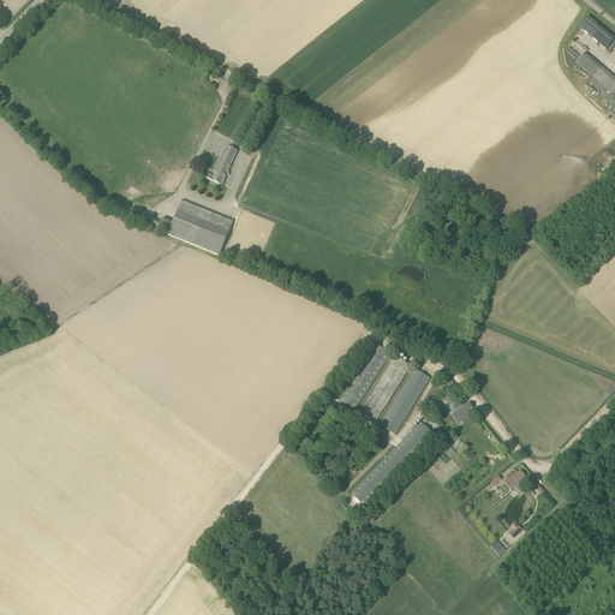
[(614,40),(587,17),(579,28),(607,51),(614,40)]
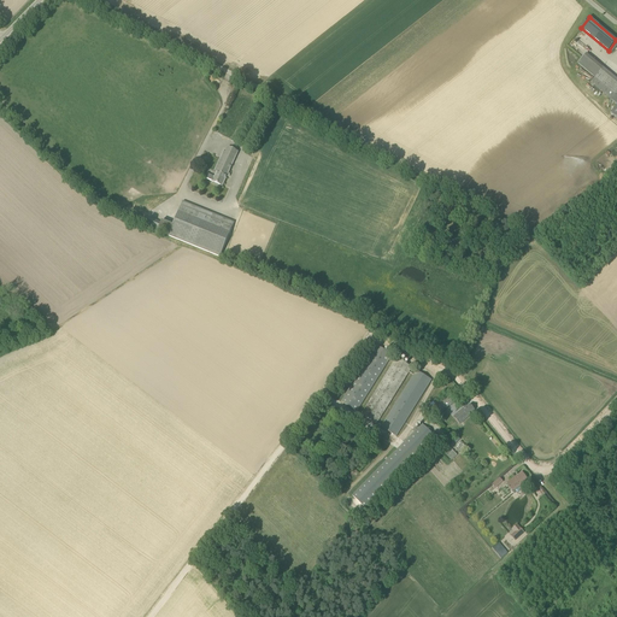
[(616,78),(603,68),(586,54),(577,64),(595,77),(616,95),(611,100),(616,104),(616,105),(611,113),(616,118),(616,78)]
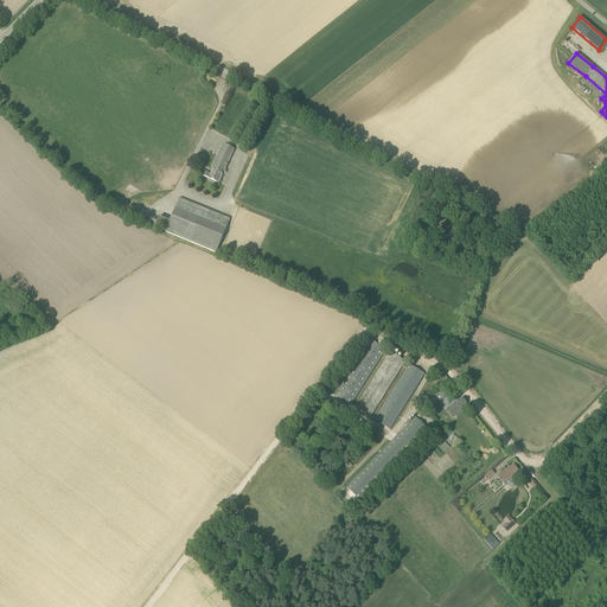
[(203,176),(219,184),(235,149),(225,146),(211,176),(204,172),(203,176)]
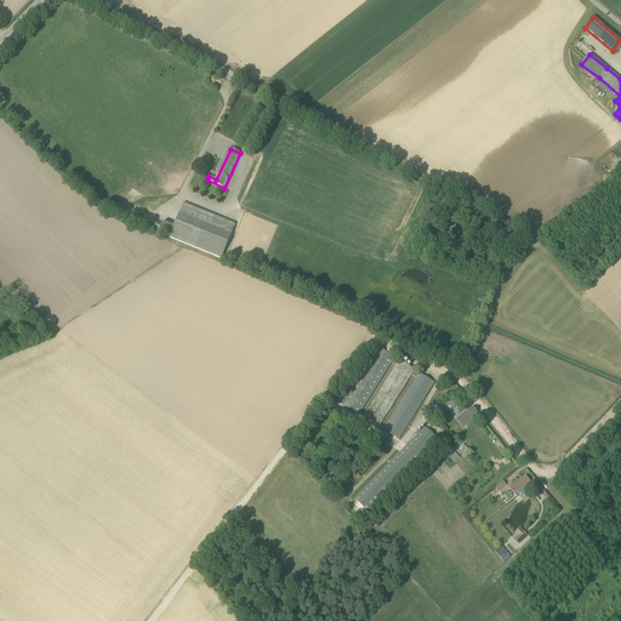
[(235,223),(217,216),(184,203),(170,238),(222,260),(235,223)]
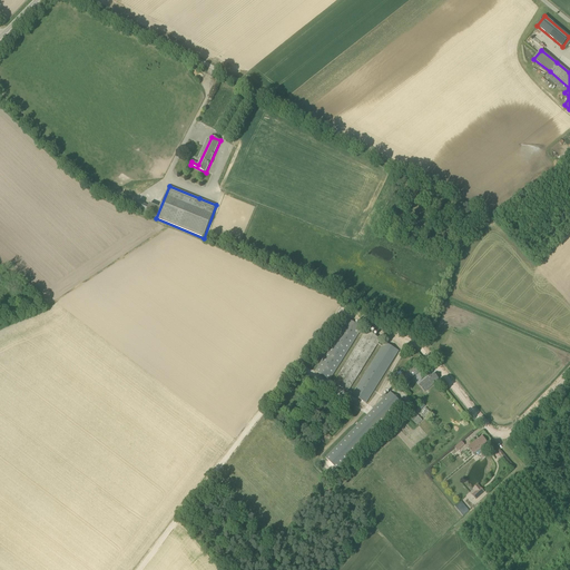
[(145,214),(148,206),(136,200),(133,208),(145,214)]
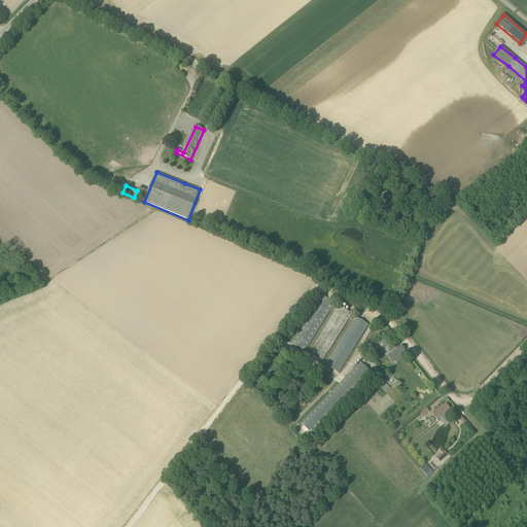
[(291,344),(305,351),(335,304),(322,295),(291,344)]
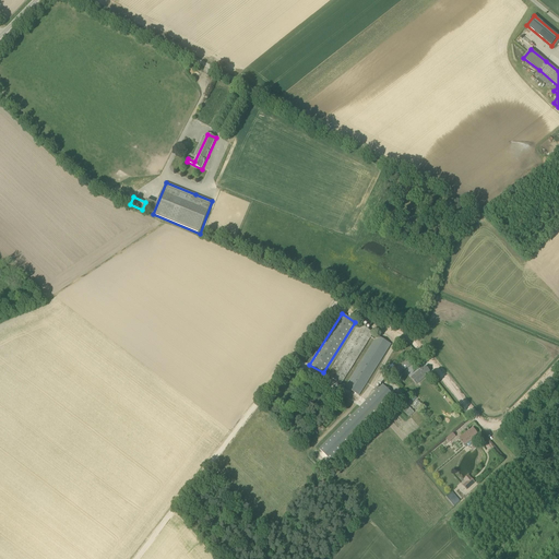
[(359,324),(326,376),(342,384),(373,333),(359,324)]
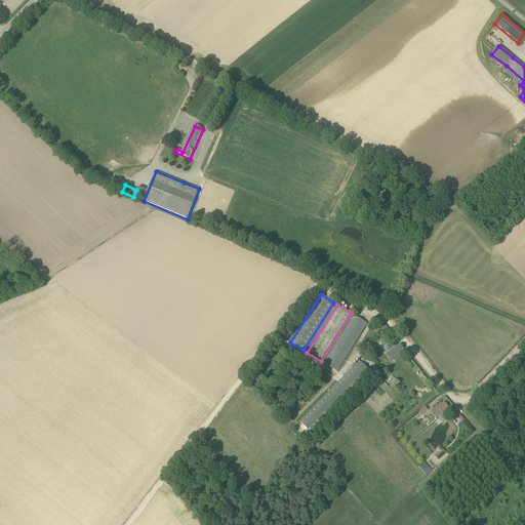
[(324,363),(337,371),(367,323),(355,315),(324,363)]
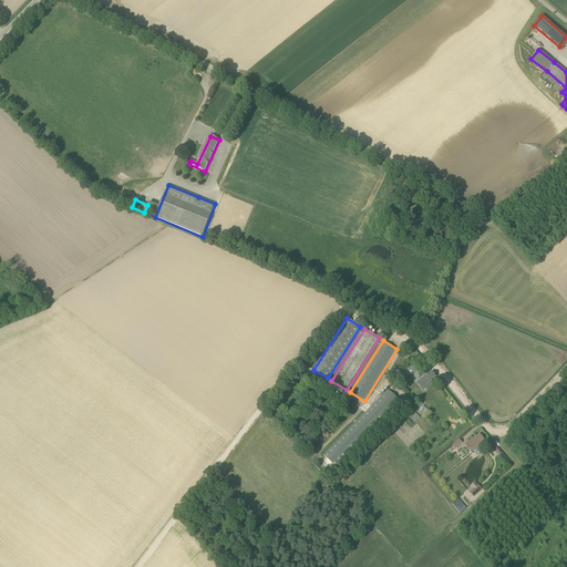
[(398,374),(403,381),(414,372),(420,368),(413,361),(408,366),(398,374)]
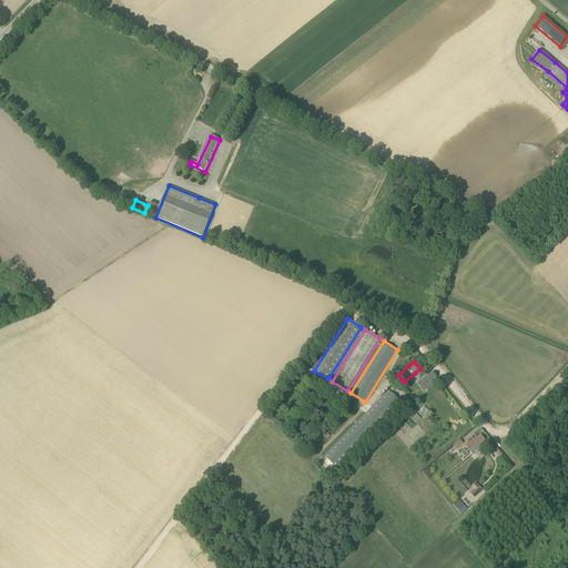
[(428,374),(417,384),(423,391),(435,382),(434,381),(437,377),(433,373),(429,375),(428,374)]
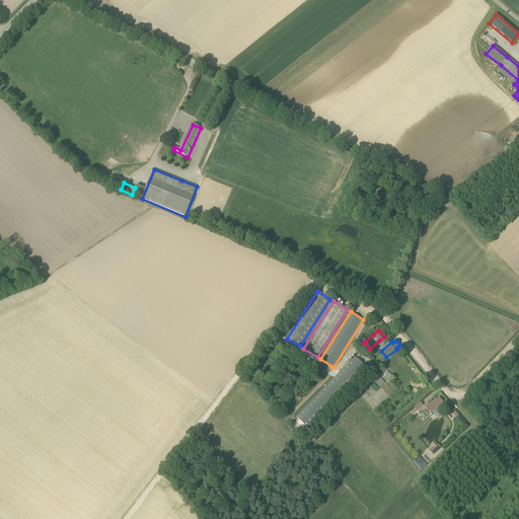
[(307,427),(366,367),(356,357),(296,417),(307,427)]
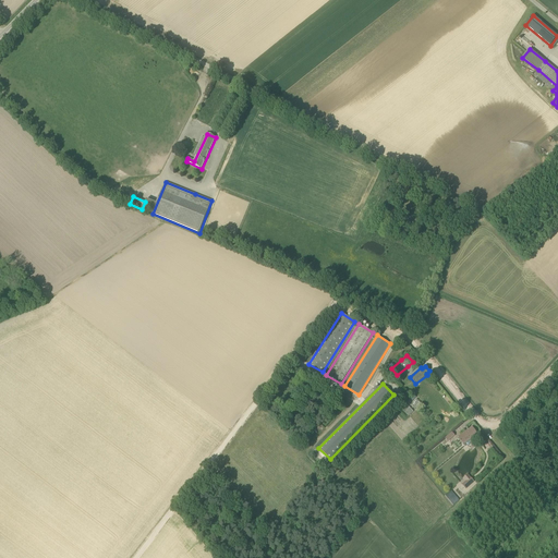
[(459,437),(463,445),(465,447),(468,446),(468,447),(475,441),(474,440),(476,439),(475,438),(474,438),(474,437),(477,435),(472,427),(464,433),(464,434),(459,437)]
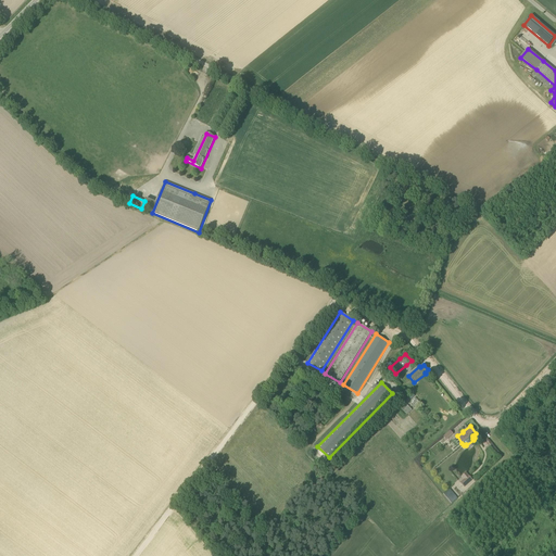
[(446,440),(453,434),(451,431),(443,437),(446,440)]
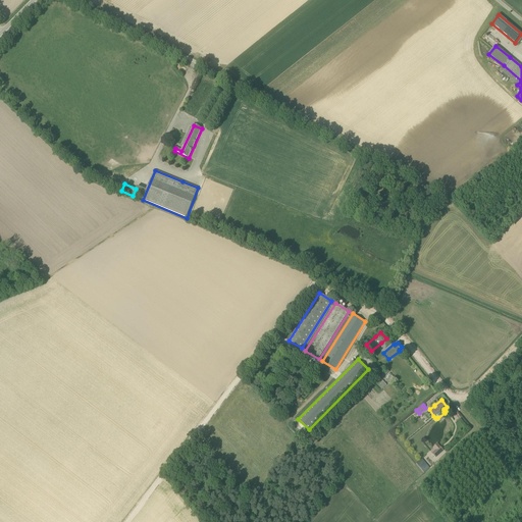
[(423,472),(429,468),(423,458),(417,463),(423,472)]
